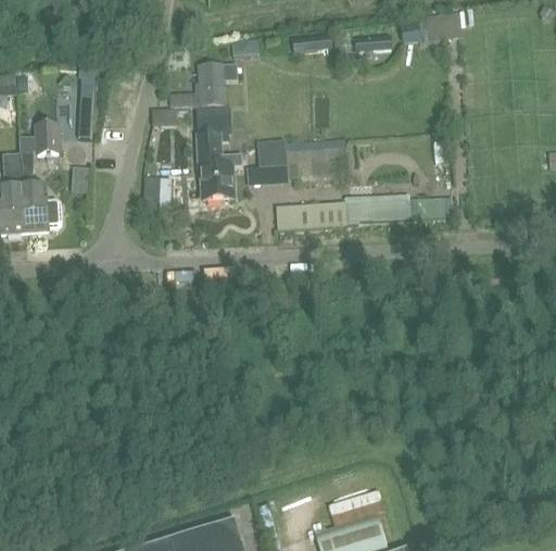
[(420,41),(462,36),(458,12),(407,19),(408,24),(401,25),(403,40),(420,38),(420,41)]
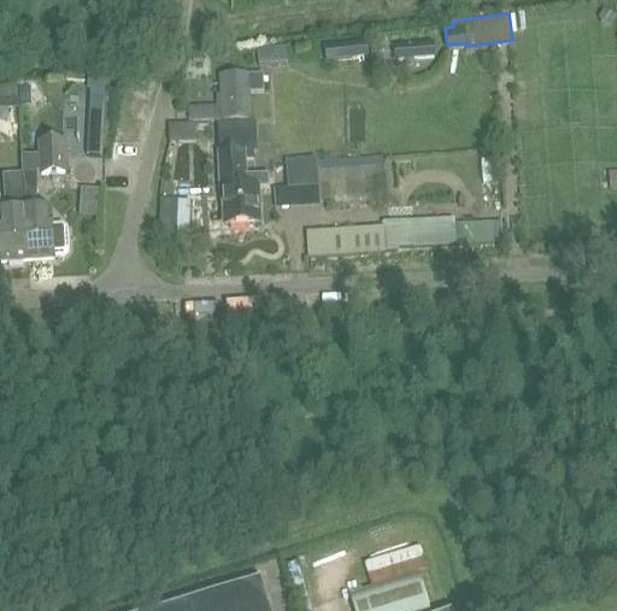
[(366,37),(324,41),(327,58),(346,56),(346,64),(366,63),(365,53),(368,53),(366,37)]
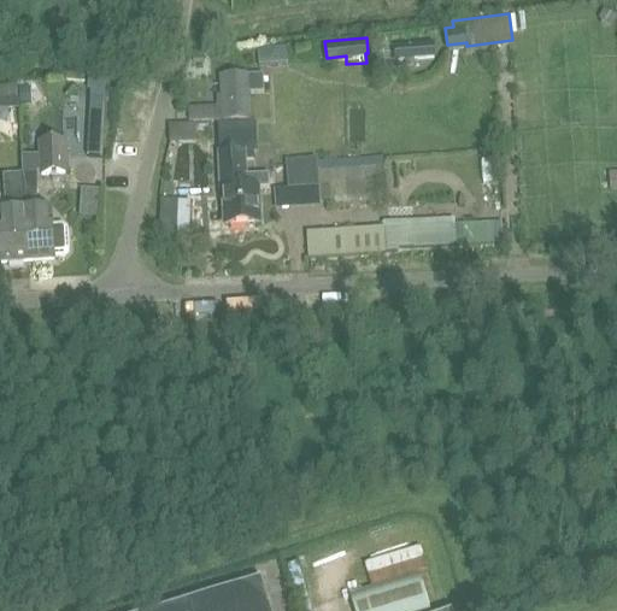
[(435,37),(394,41),(395,57),(405,56),(405,62),(415,60),(415,54),(436,53),(435,37)]
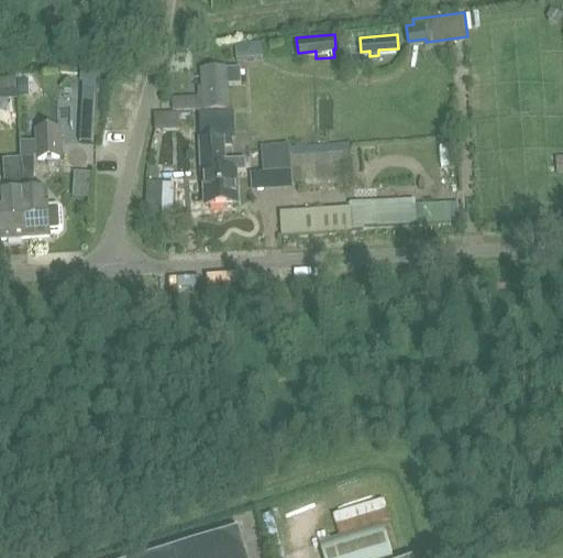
[(236,55),(263,53),(261,36),(234,39),(236,55)]
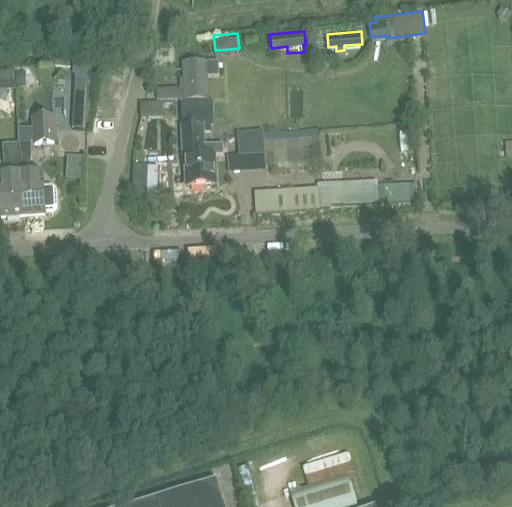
[(206,58),(182,59),(183,96),(208,95),(206,58)]
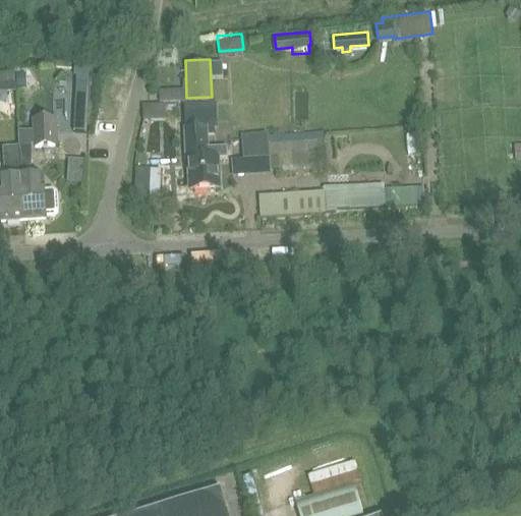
[(14,69),(0,69),(0,89),(17,89),(16,80),(15,80),(14,69)]
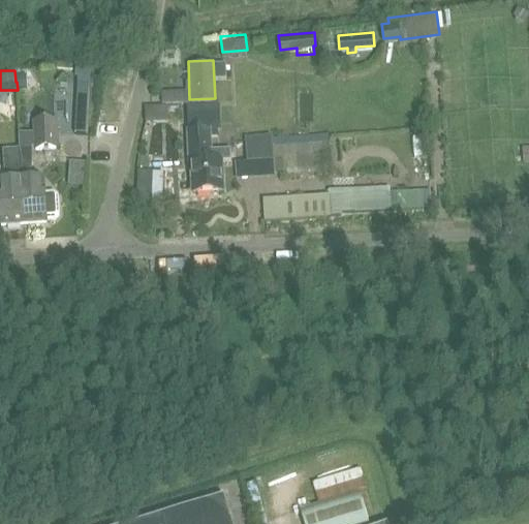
[(57,117),(35,118),(36,146),(58,145),(57,117)]
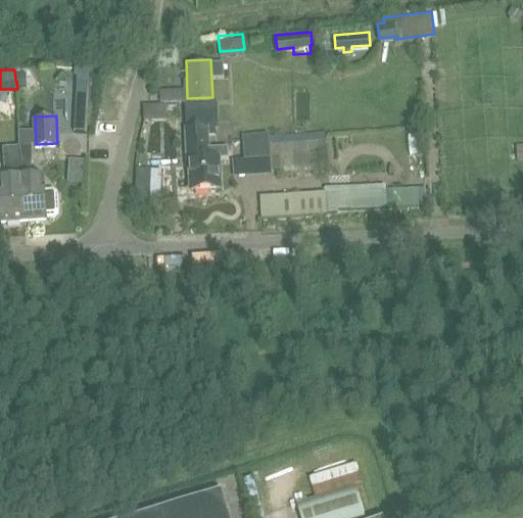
[(212,118),(206,118),(206,124),(185,126),(186,156),(189,156),(190,186),(220,184),(218,144),(208,145),(207,131),(214,131),(212,118)]
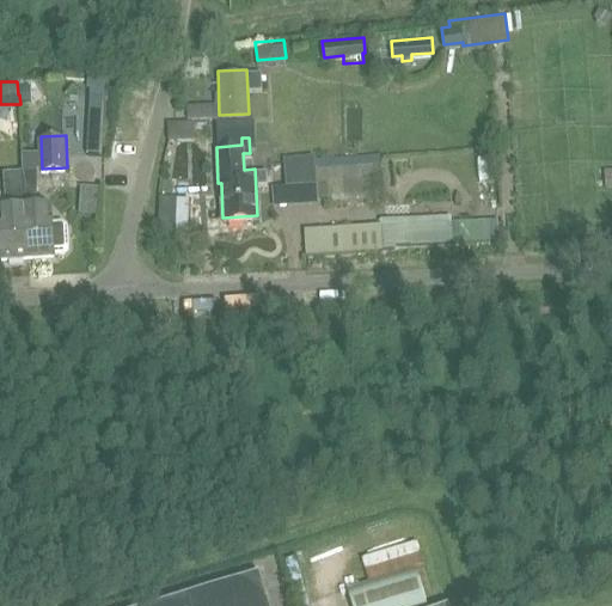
[(487,165),(497,165),(496,141),(485,142),(487,165)]
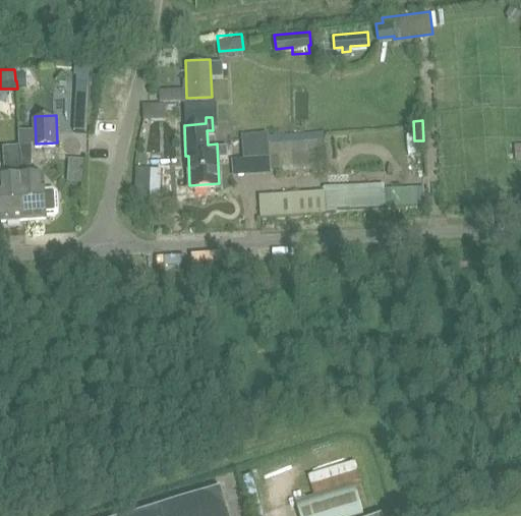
[(245,166),(319,161),(316,136),(325,136),(325,127),(242,134),(245,166)]
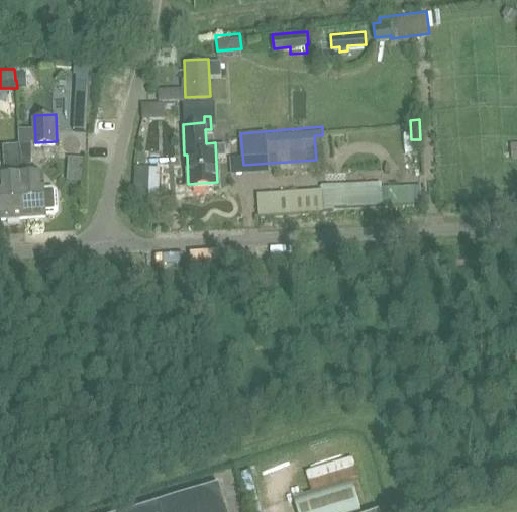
[(72,149),(76,169),(87,167),(83,147),(72,149)]
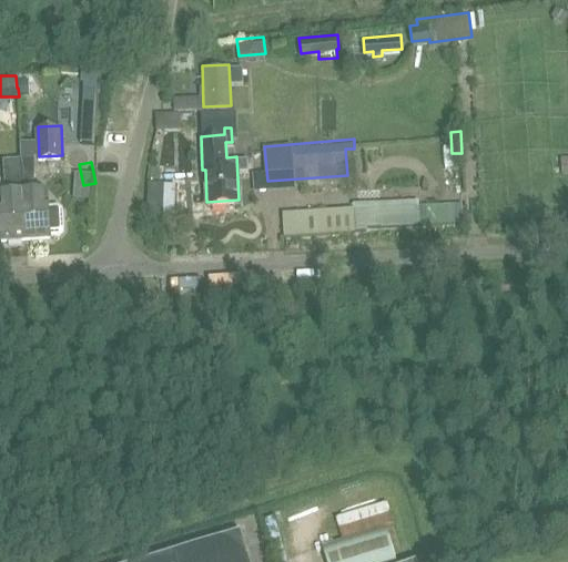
[(154,185),(171,184),(171,170),(154,171),(154,185)]
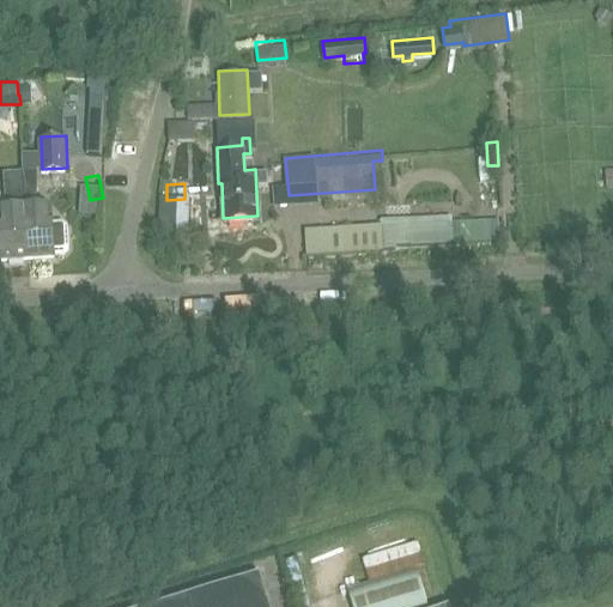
[(189,195),(190,220),(213,219),(212,194),(189,195)]
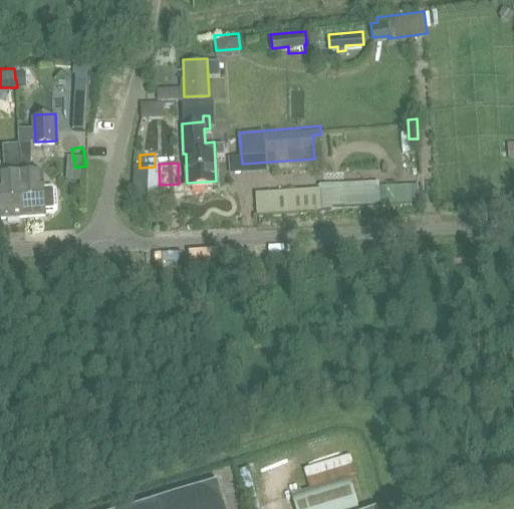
[(45,212),(42,171),(20,172),(22,213),(45,212)]
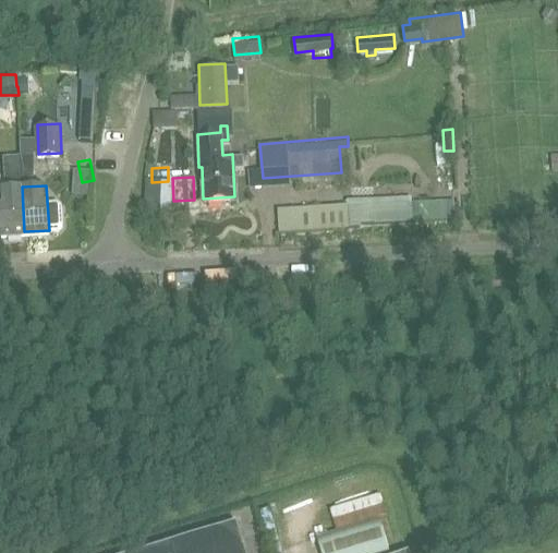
[(0,218),(1,233),(24,231),(22,187),(0,188),(0,218)]
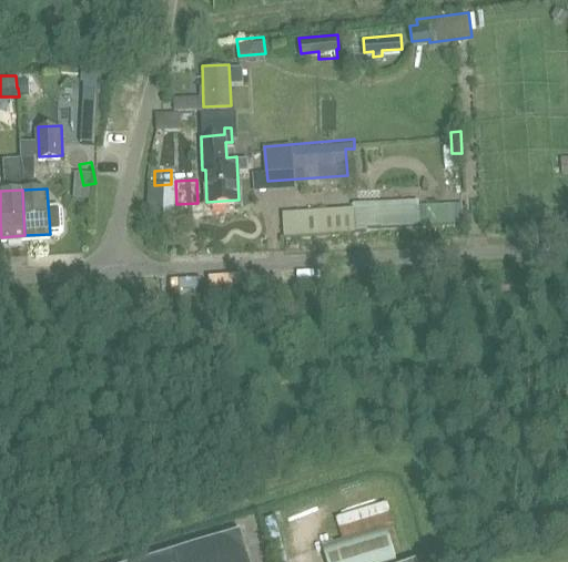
[(353,205),(282,210),(283,234),(354,228),(353,205)]
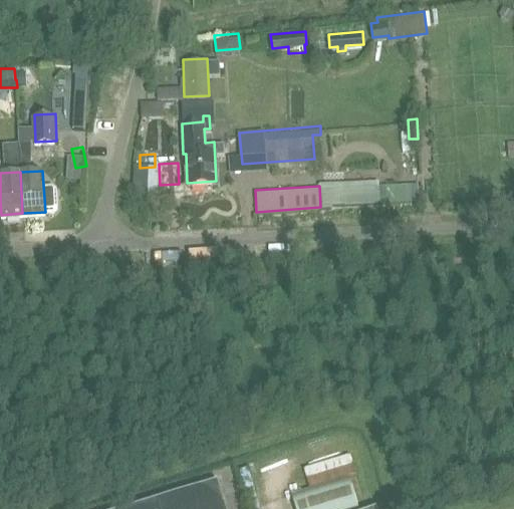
[(358,446),(311,454),(314,471),(361,463),(358,446)]
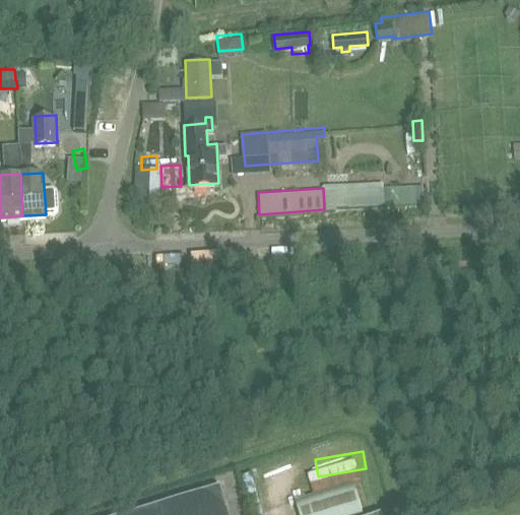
[(352,479),(295,498),(300,514),(351,514),(363,512),(352,479)]
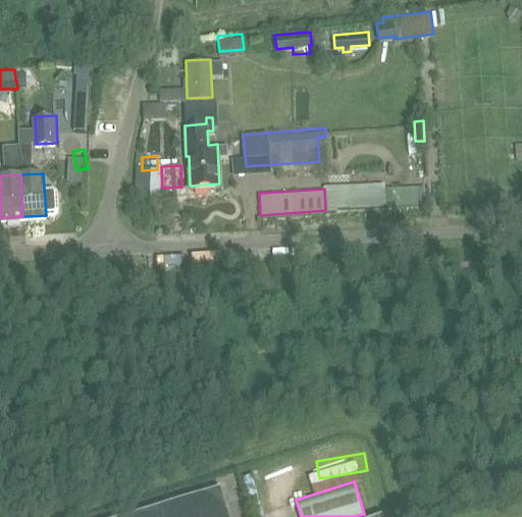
[(228,516),(219,485),(118,516),(228,516)]
